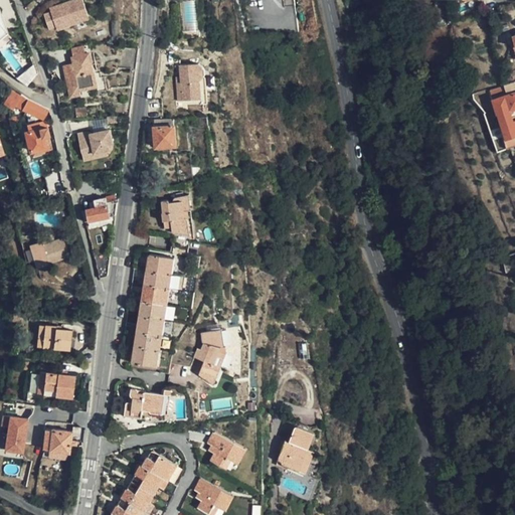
[(79,0),(50,10),(51,14),(56,28),(57,32),(90,20),(82,0),(79,0)]
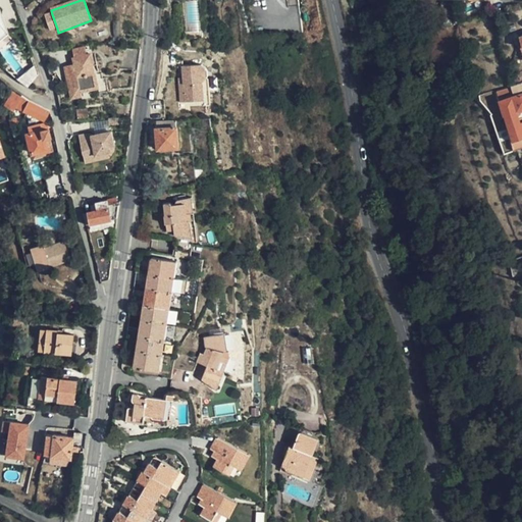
[(57,29),(52,14),(46,16),(51,31),(57,29)]
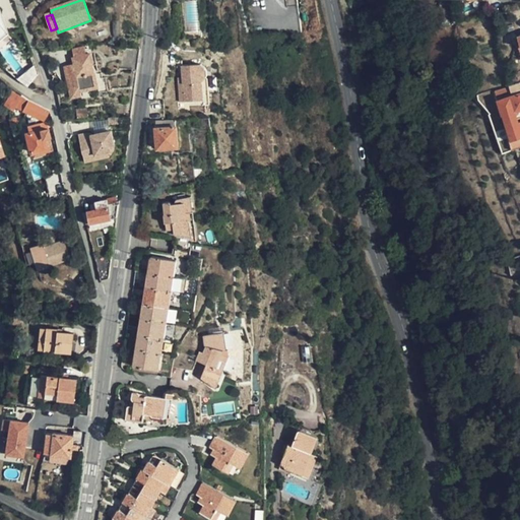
[(91,50),(83,51),(84,60),(92,58),(91,50)]
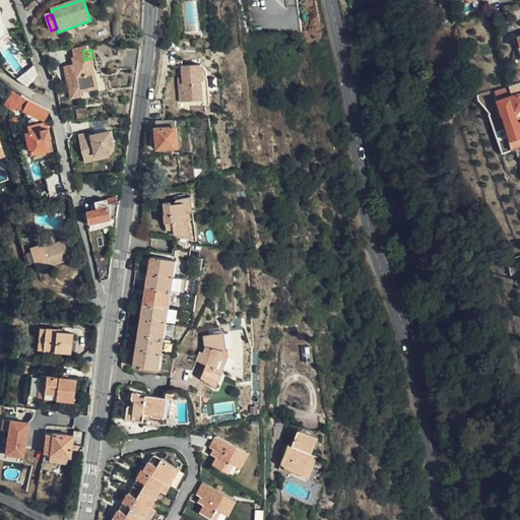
[(138,61),(140,53),(124,52),(124,61),(138,61)]
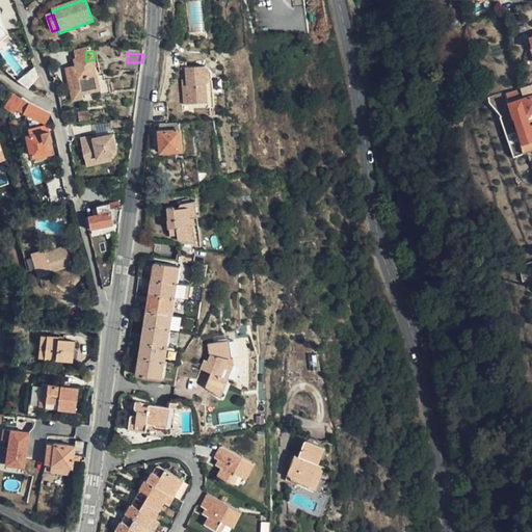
[(95,59),(86,61),(84,61),(85,69),(75,70),(80,96),(86,95),(87,96),(103,92),(101,80),(104,80),(100,58),(95,59)]
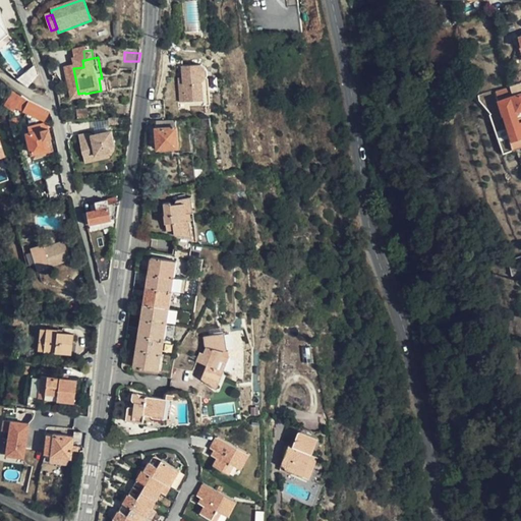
[(207,104),(204,77),(199,73),(203,68),(197,62),(178,65),(179,76),(176,77),(178,101),(201,99),(203,105),(207,104)]
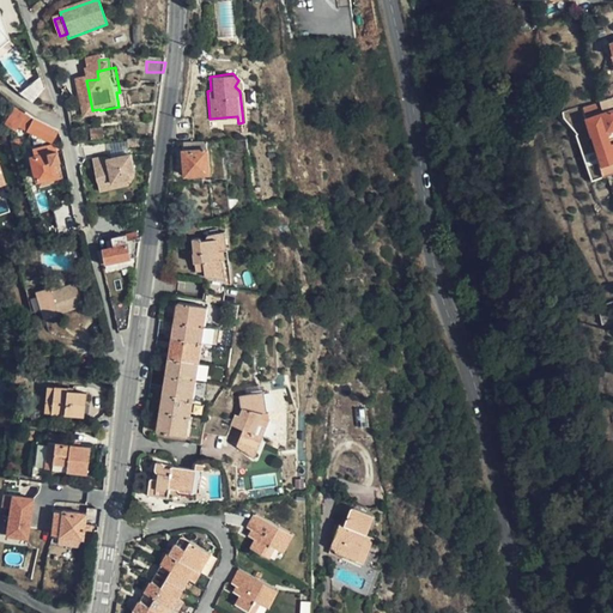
[(120,92),(116,92),(119,107),(101,110),(101,113),(122,109),(120,92)]
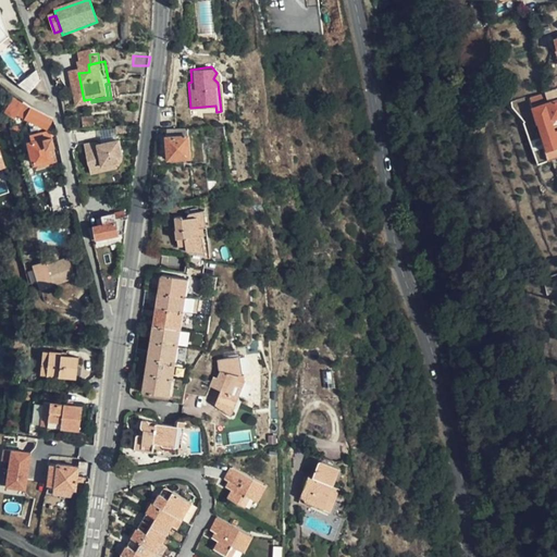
[(556,88),(546,91),(551,103),(533,109),(539,125),(553,120),(556,118),(556,88)]
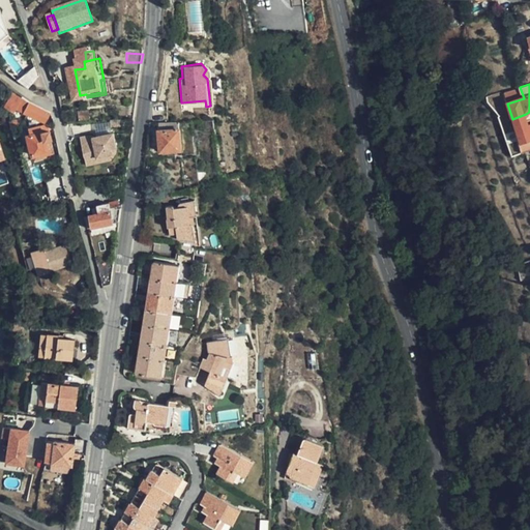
[(51,112),(31,101),(27,109),(47,119),(51,112)]
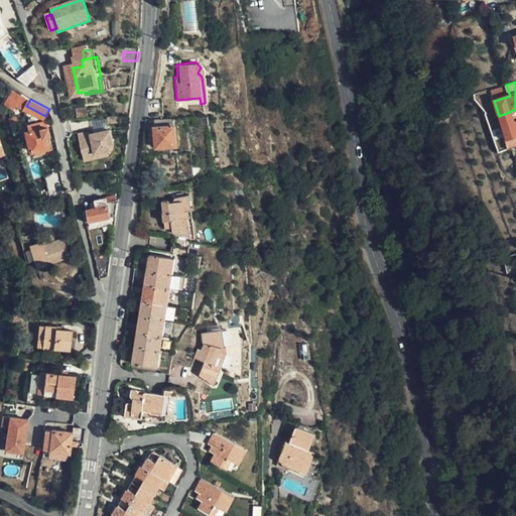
[(512,111),(499,116),(508,140),(510,140),(512,149),(515,148),(515,121),(515,122),(512,115),(513,114),(512,111)]
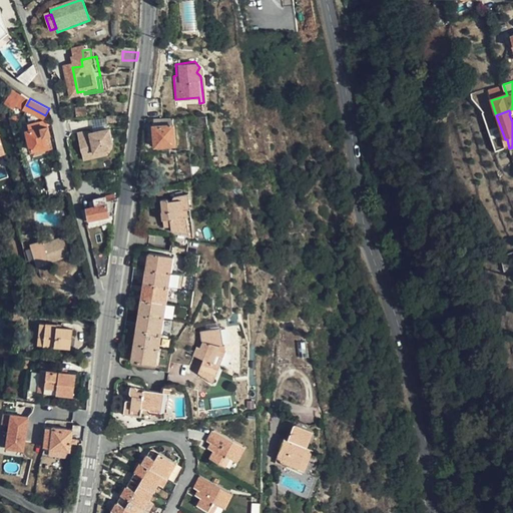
[(174,145),(172,117),(152,118),(155,147),(174,145)]
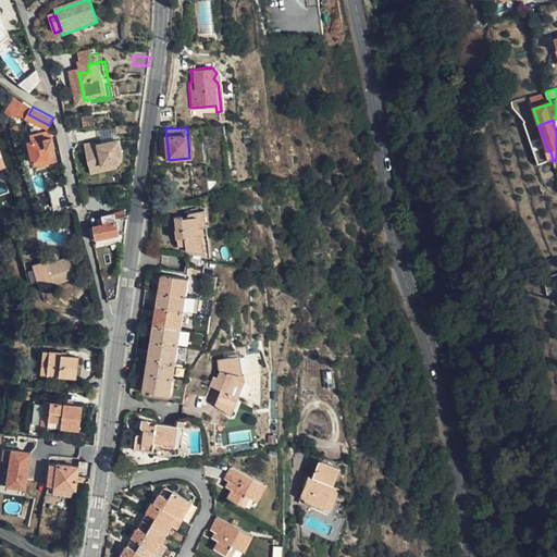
[(34,164),(51,160),(48,148),(56,146),(51,131),(33,135),(35,141),(29,143),(34,164)]
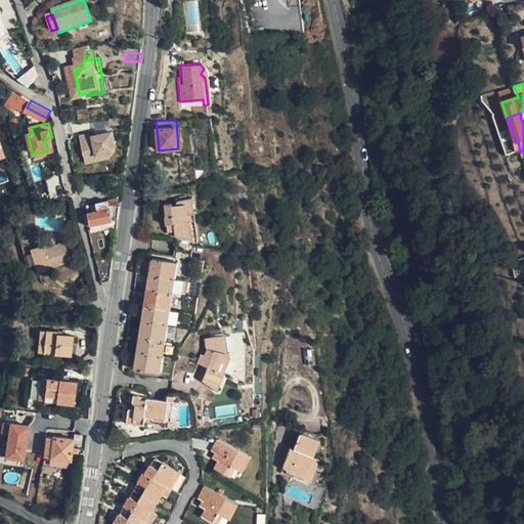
[(118,146),(115,132),(96,135),(95,133),(93,132),(81,134),(85,155),(97,151),(98,156),(116,151),(117,150),(118,149),(118,146)]
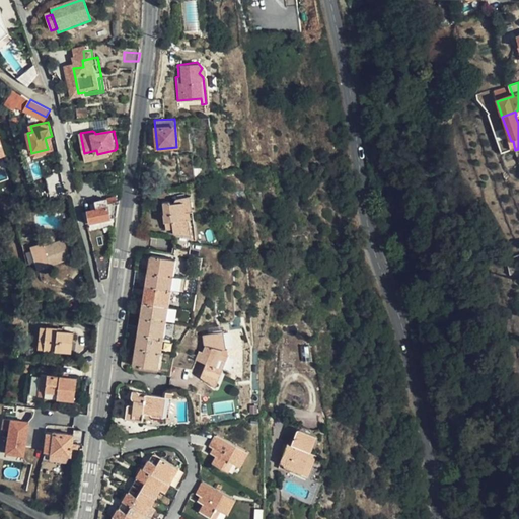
[(187,214),(192,213),(189,198),(178,199),(177,201),(177,203),(172,203),(172,201),(171,200),(164,201),(165,208),(168,210),(169,214),(164,215),(166,228),(173,227),(174,233),(193,231),(191,220),(188,217),(187,214)]
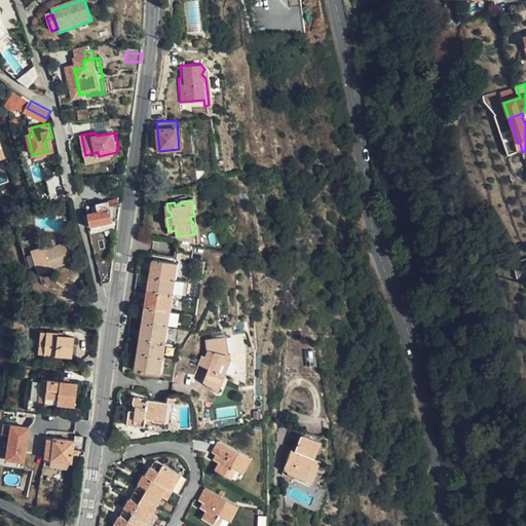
[(119,220),(121,207),(112,209),(111,201),(91,205),(92,213),(85,215),(88,226),(119,220)]
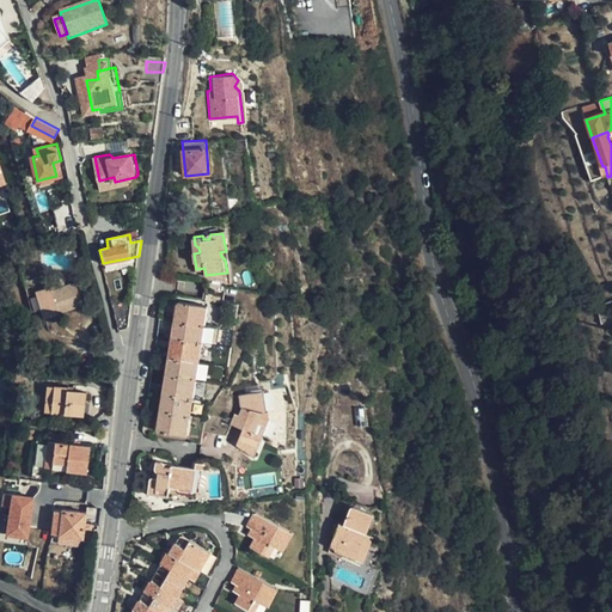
[(44,317),(85,304),(77,282),(37,297),(44,317)]
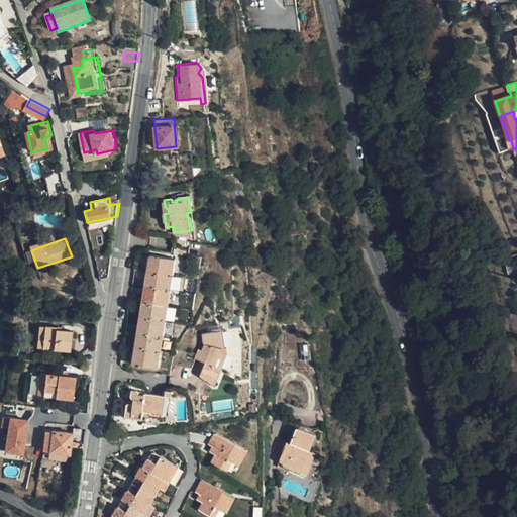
[(145,262),(143,274),(167,278),(170,262),(149,259),(145,262)]
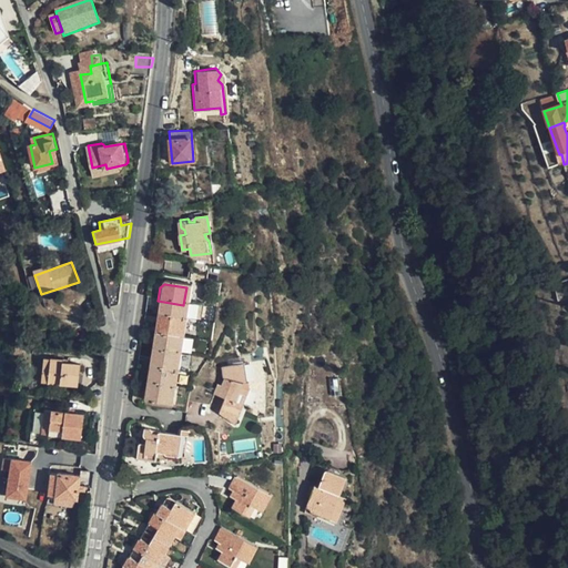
[(119,305),(122,287),(107,292),(111,307),(119,305)]
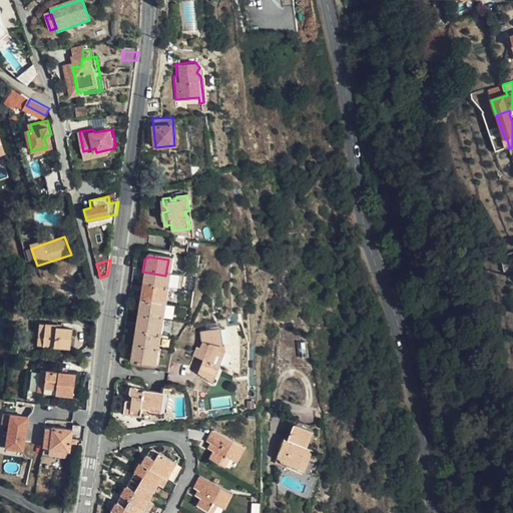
[(165,276),(142,272),(140,287),(163,290),(165,276)]
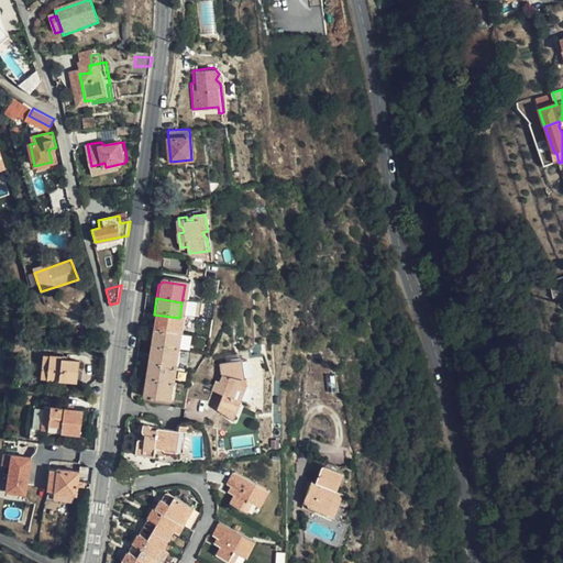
[(179,318),(154,315),(152,332),(177,337),(179,318)]
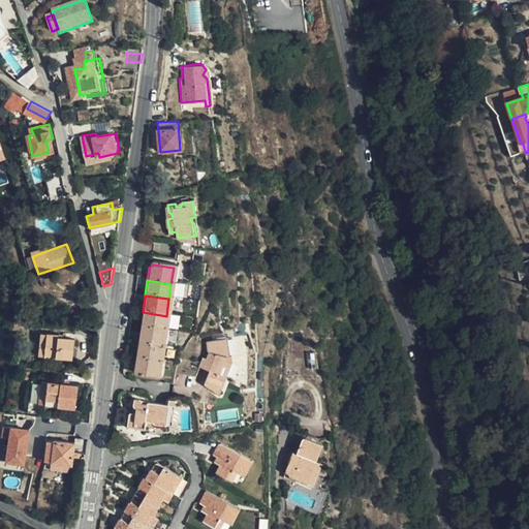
[(143,312),(142,327),(165,331),(166,316),(143,312)]
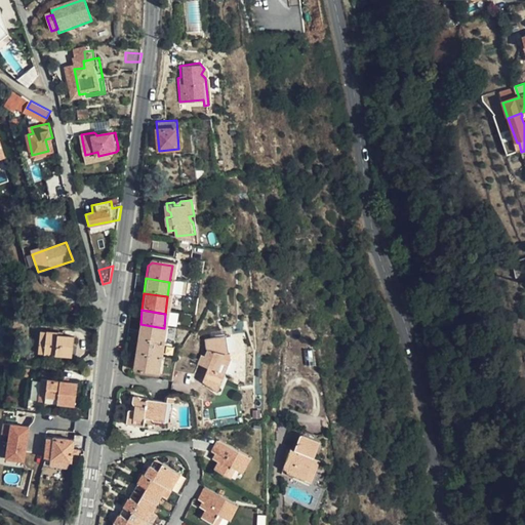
[(140,324),(137,341),(161,345),(164,328),(140,324)]
